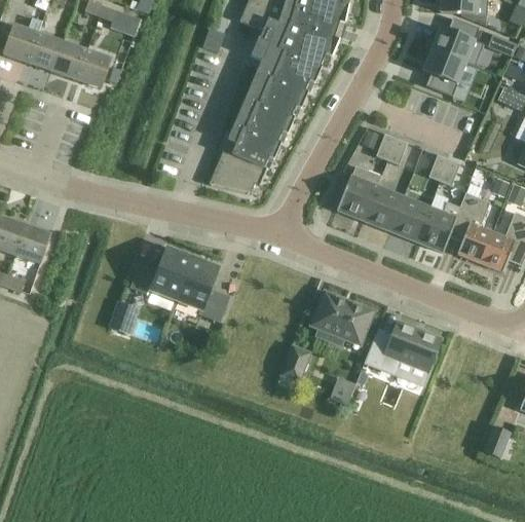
[(84,9),(98,14),(102,3),(94,0),(87,0),(84,9)]
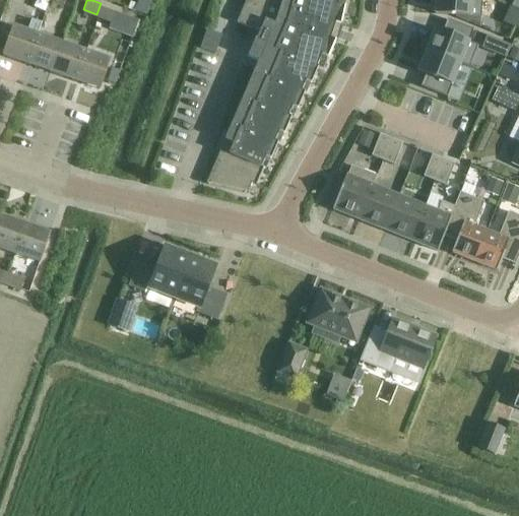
[(138,0),(135,8),(146,13),(150,0),(138,0)]
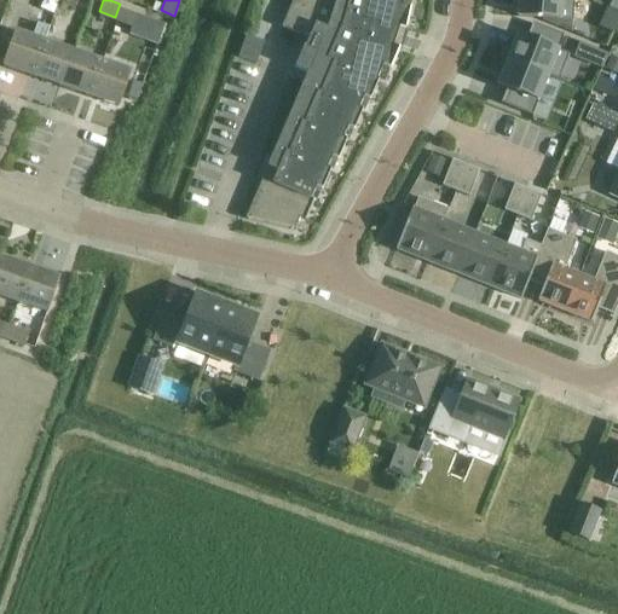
[(292,50),(313,58),(302,82),(289,114),(276,144),(263,175),(246,215),(294,226),(295,226),(300,214),(306,218),(315,197),(311,196),(316,185),(322,187),(330,167),(327,166),(331,155),(338,157),(346,138),(342,135),(347,125),(354,127),(363,108),(359,106),(364,94),(370,97),(379,77),(377,77),(382,63),(391,67),(398,50),(400,51),(402,47),(393,44),(399,25),(408,27),(409,24),(406,23),(410,6),(402,4),(402,0),(292,0),(290,5),(282,24),(300,32),(292,50)]
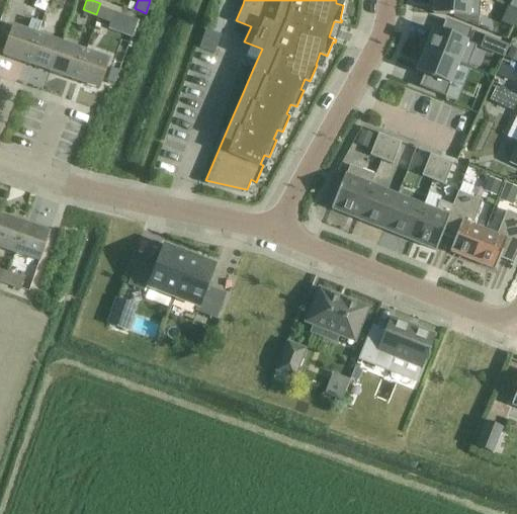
[(434,0),(433,11),(479,14),(480,0),(434,0)]
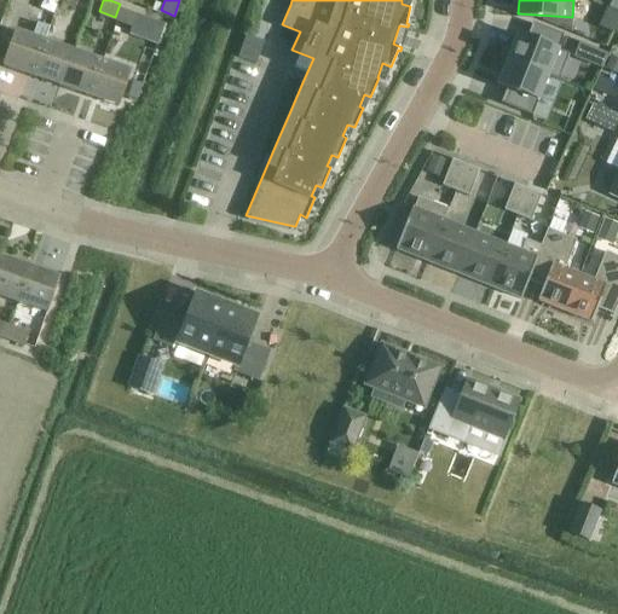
[(136,10),(120,4),(115,17),(131,22),(136,10)]
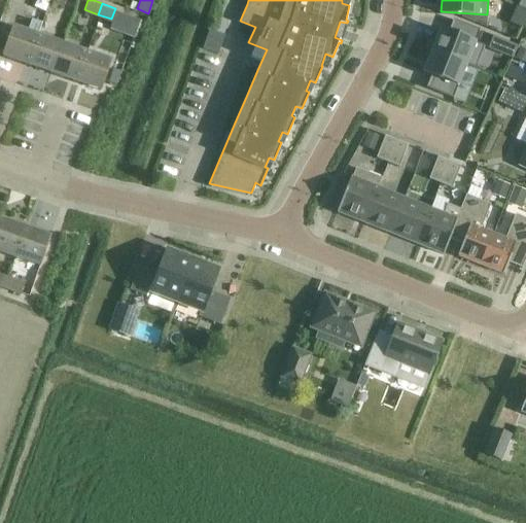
[(28,63),(38,33),(36,32),(40,19),(31,15),(26,28),(13,24),(3,54),(28,63)]
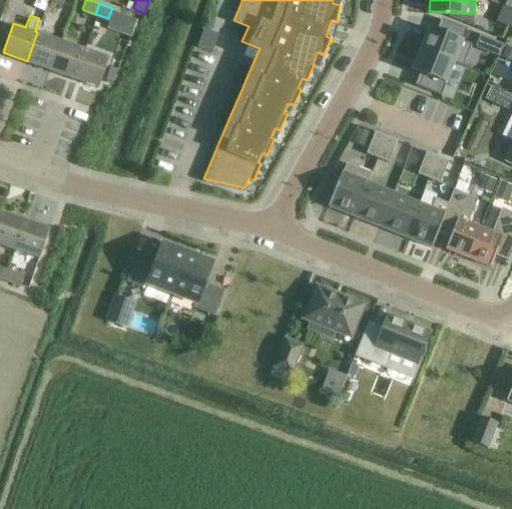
[(429,26),(421,47),(454,60),(463,63),(471,42),(462,39),(467,27),(441,16),(436,29),(429,26)]
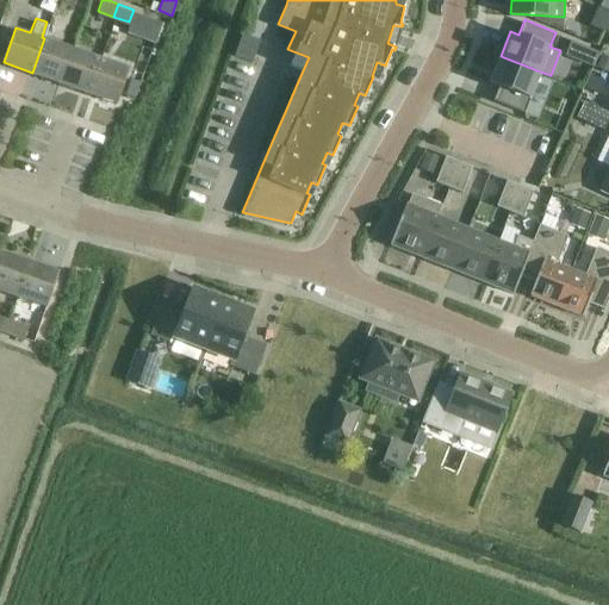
[(44,38),(32,73),(60,82),(73,48),(44,38)]
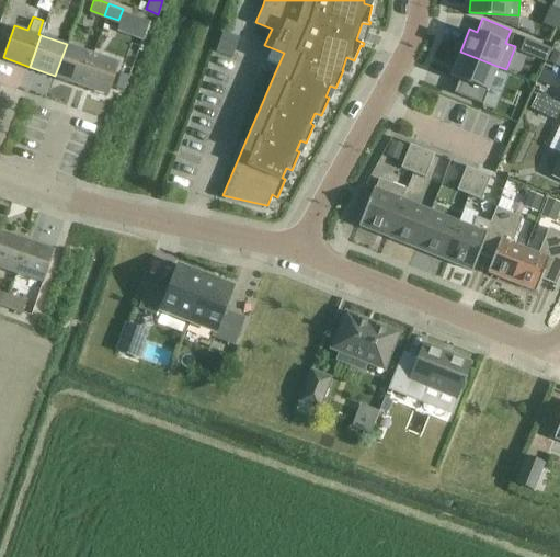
[(67,44),(55,76),(81,84),(92,53),(67,44)]
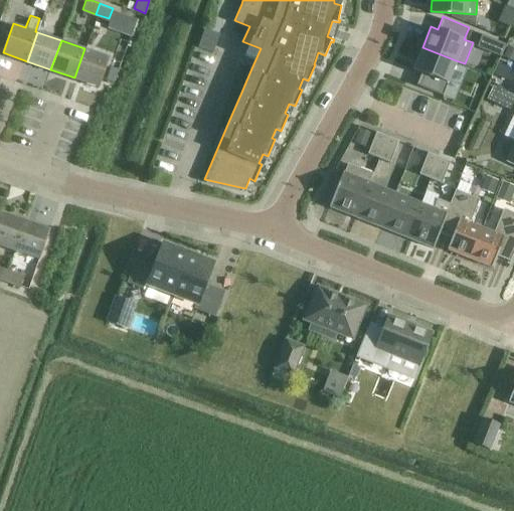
[(422,47),(413,67),(421,70),(416,83),(443,94),(456,60),(422,47)]
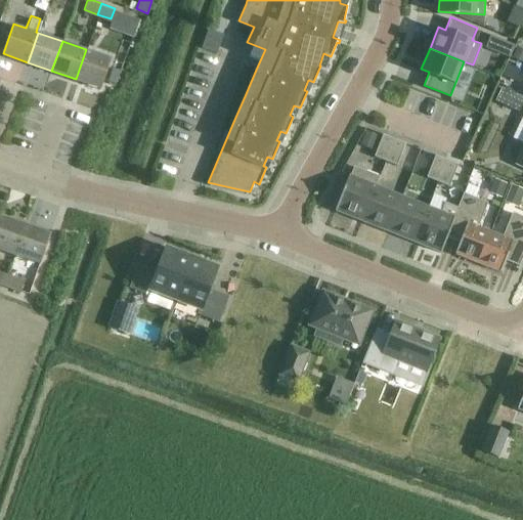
[(100,87),(111,57),(86,49),(76,79),(100,87)]
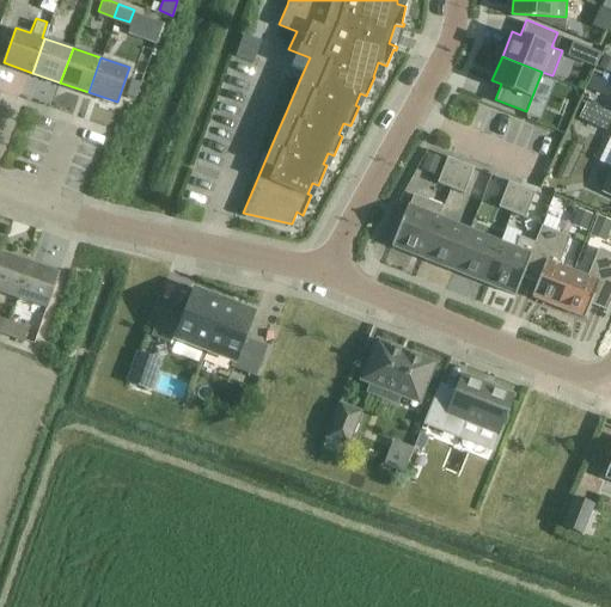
[(610,110),(588,99),(581,115),(608,127),(610,120),(610,110)]
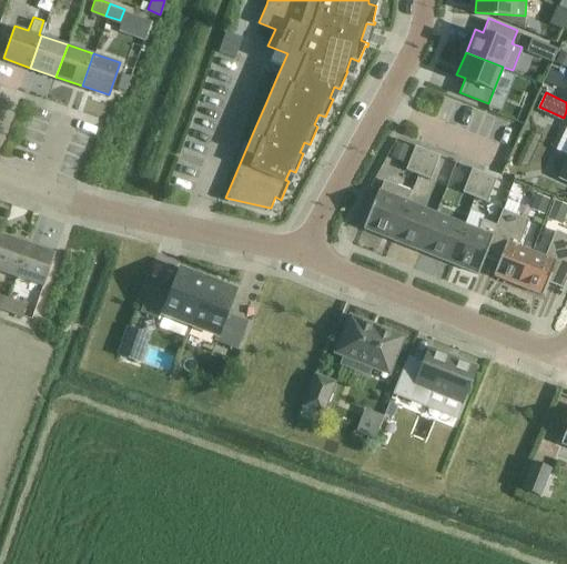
[(415,143),(406,168),(418,172),(427,149),(415,143)]
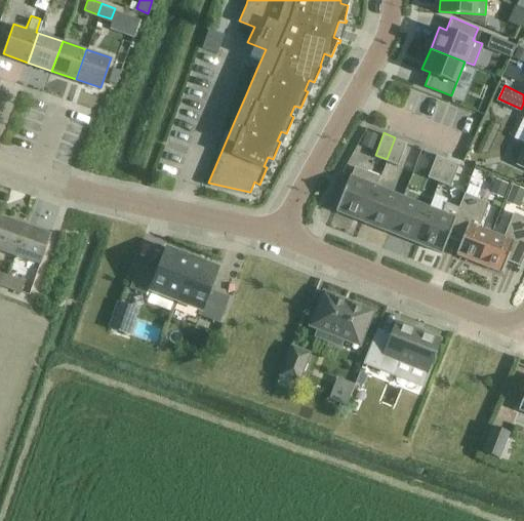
[(395,137),(387,159),(398,164),(406,142),(395,137)]
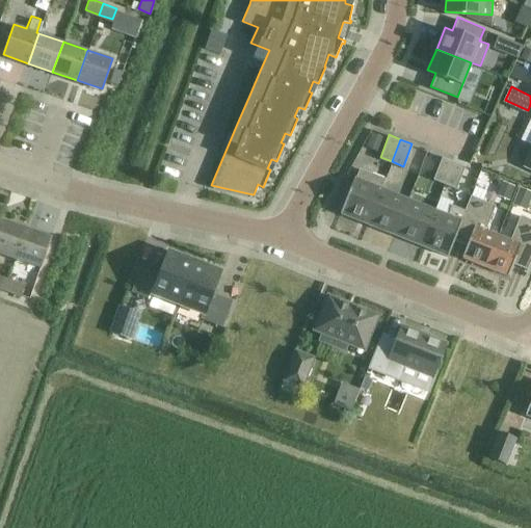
[(433,178),(445,183),(453,160),(442,156),(433,178)]
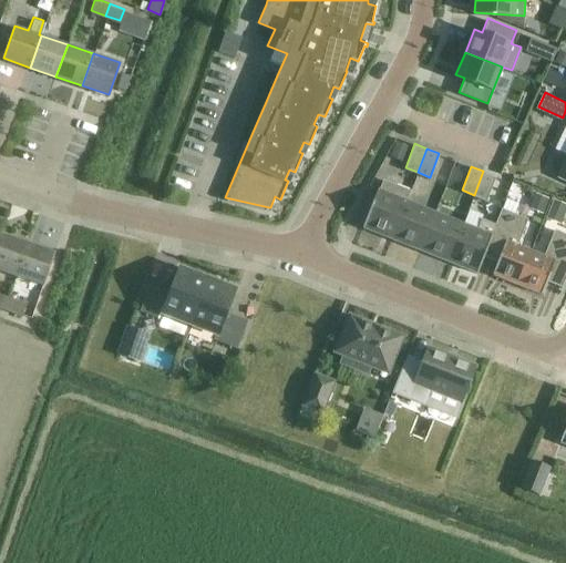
[(483,171),(474,195),(486,200),(496,175),(483,171)]
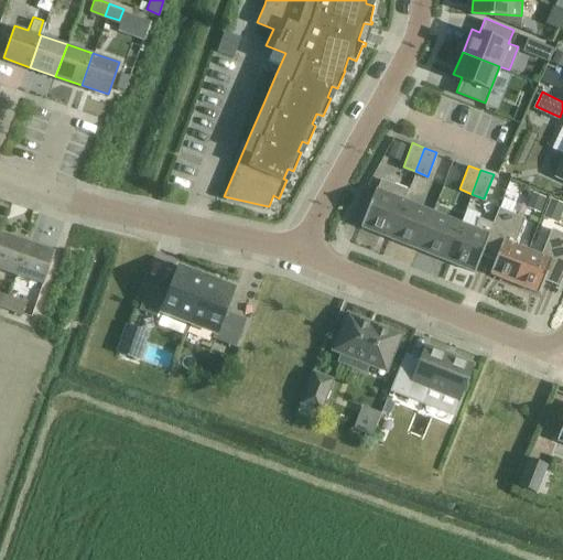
[(360,224),(390,236),(404,198),(409,187),(381,176),(377,187),(376,186),(360,224)]
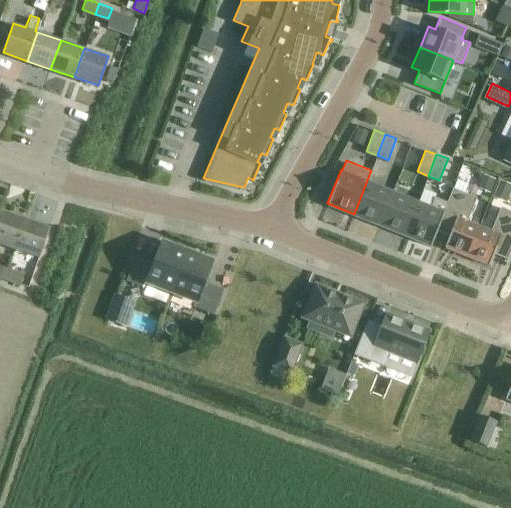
[(54,178),(49,191),(65,196),(69,183),(54,178)]
